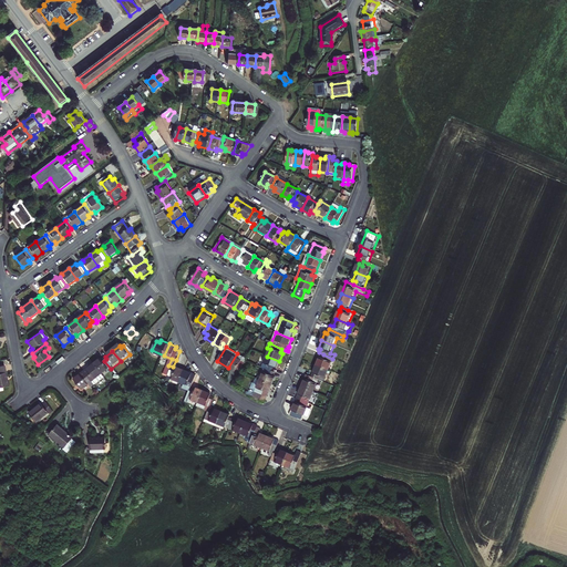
[(247,360),(237,353),(228,368),(235,372),(236,370),(240,372),(247,360)]
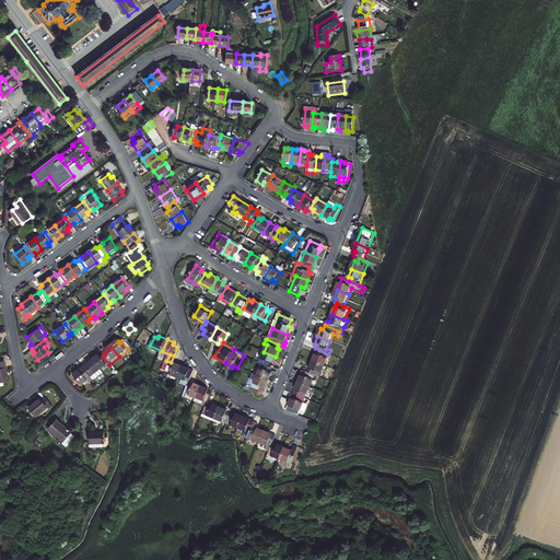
[(328,354),(319,350),(318,354),(316,353),(313,361),(325,366),(329,354),(328,354)]
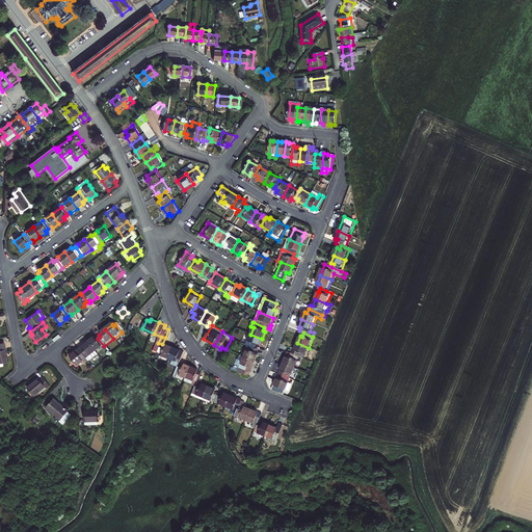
[(246,345),(248,346),(256,349),(257,345),(259,346),(262,339),(250,335),(246,345)]
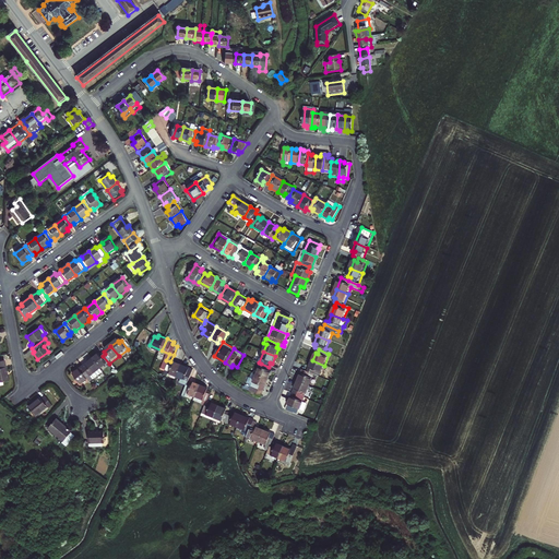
[(109,364),(103,356),(99,358),(98,356),(92,361),(99,371),(109,364)]
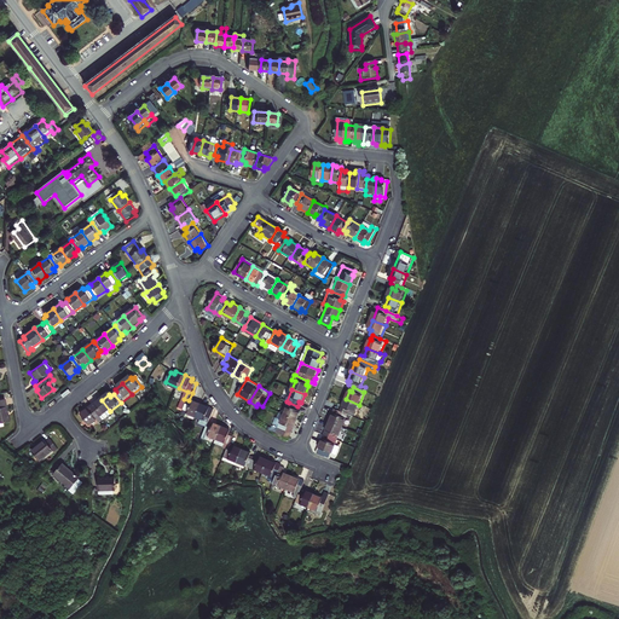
[(346,399),(341,412),(348,415),(354,417),(359,405),(346,399)]
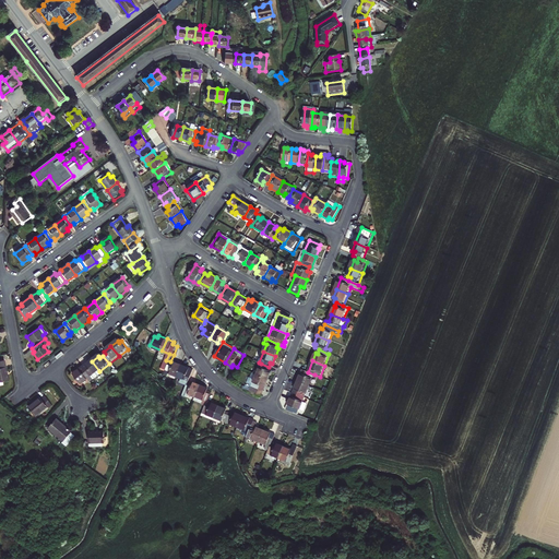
[(99,371),(92,361),(82,369),(92,382),(102,375),(99,371)]
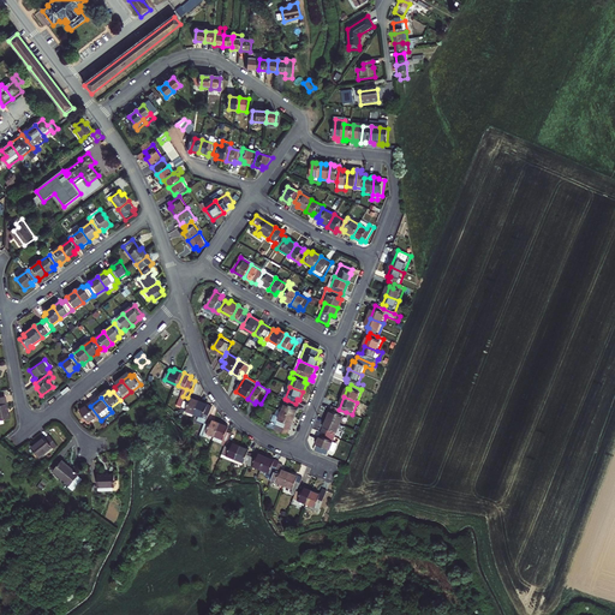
[(187,398),(184,407),(196,413),(202,401),(193,398),(192,400),(187,398)]
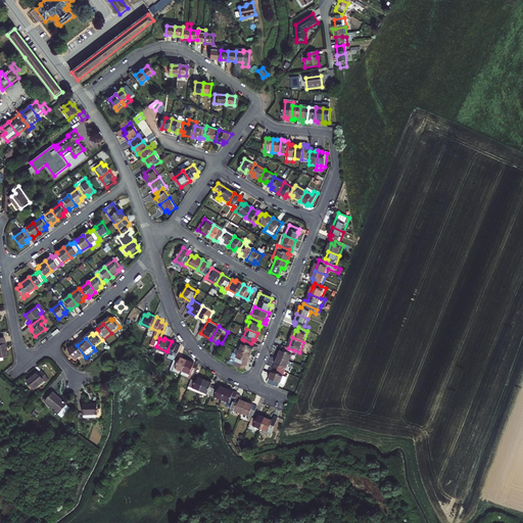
[(251,343),(244,340),(240,351),(251,355),(254,348),(252,347),(253,344),(251,343)]
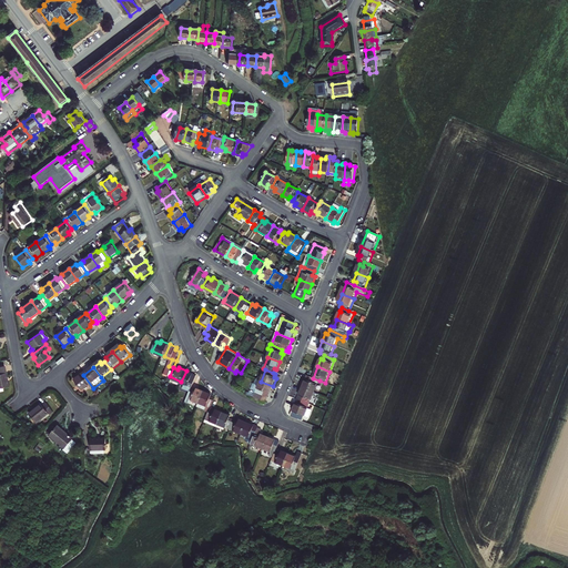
[(186,371),(181,382),(193,386),(198,376),(186,371)]
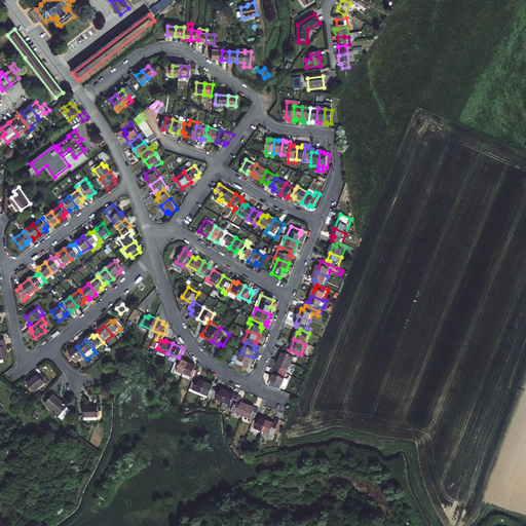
[(77,347),(67,354),(75,364),(81,359),(83,362),(86,360),(77,347)]
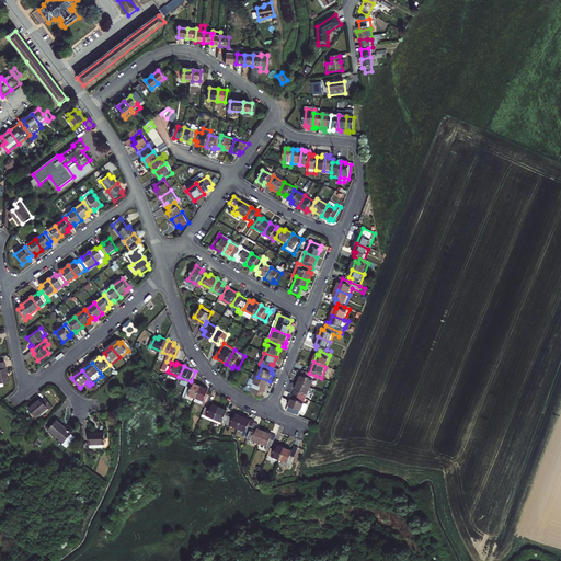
[(304,371),(298,382),(311,388),(316,376),(309,374),(304,371)]
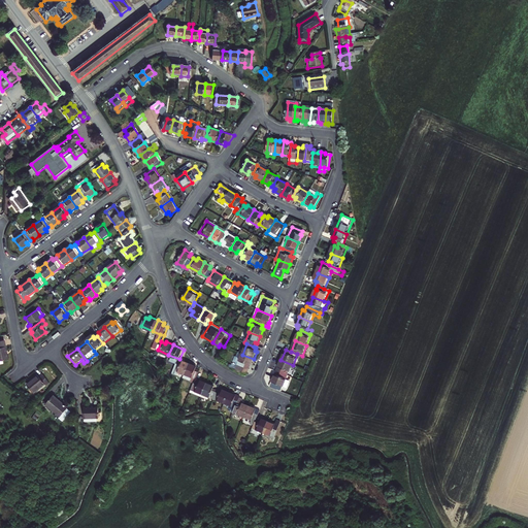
[(254,359),(242,355),(236,370),(246,375),(254,359)]
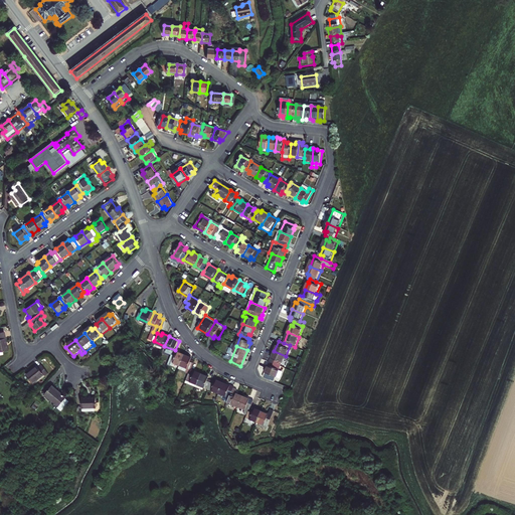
[(174,352),(170,360),(181,365),(186,354),(179,351),(178,353),(174,352)]
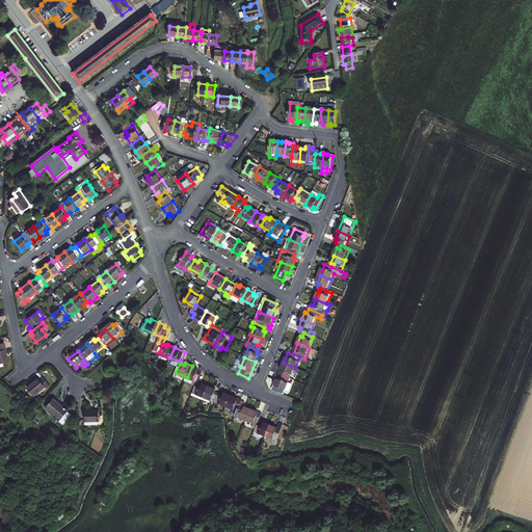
[(283,363),(278,374),(290,379),(295,368),(283,363)]
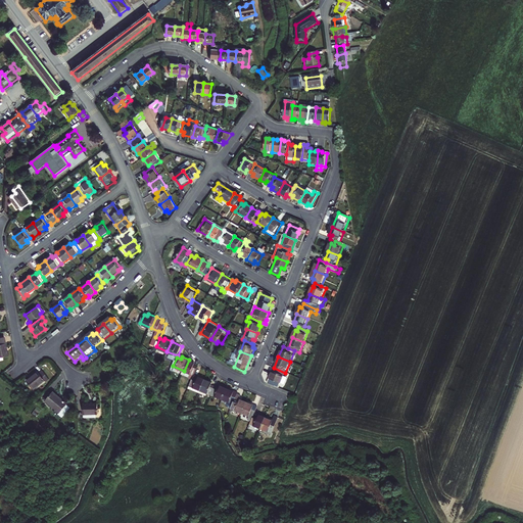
[(189,360),(184,371),(195,375),(198,367),(195,365),(196,363),(189,360)]
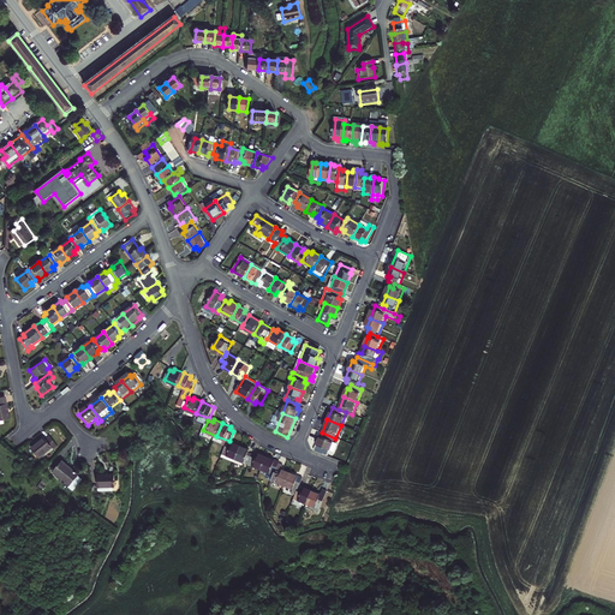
[(335,439),(322,433),(317,446),(318,446),(317,451),(326,454),(327,449),(330,451),(335,439)]
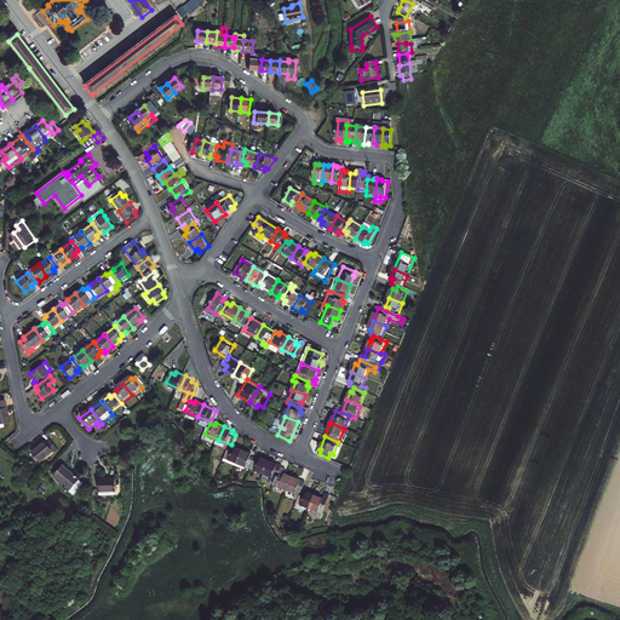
[(45,466),(42,463),(56,452),(57,454),(61,451),(52,440),(49,443),(47,442),(34,453),(39,459),(36,461),(42,468),(45,466)]
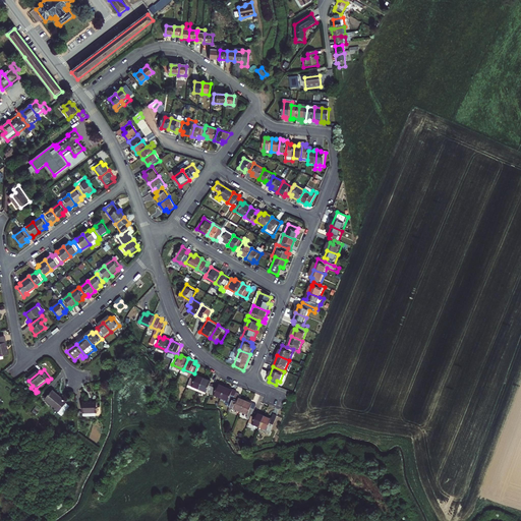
[(200,392),(206,379),(194,373),(189,387),(200,392)]
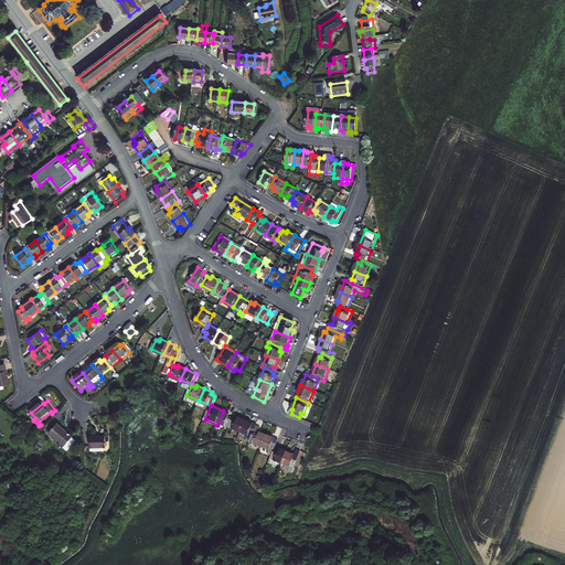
[(231,414),(223,411),(217,425),(228,429),(230,427),(233,417),(230,416),(231,414)]
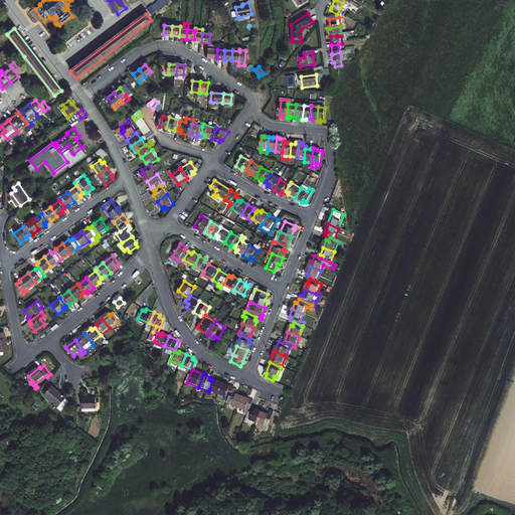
[(216,382),(212,380),(209,389),(219,393),(224,383),(217,380),(216,382)]
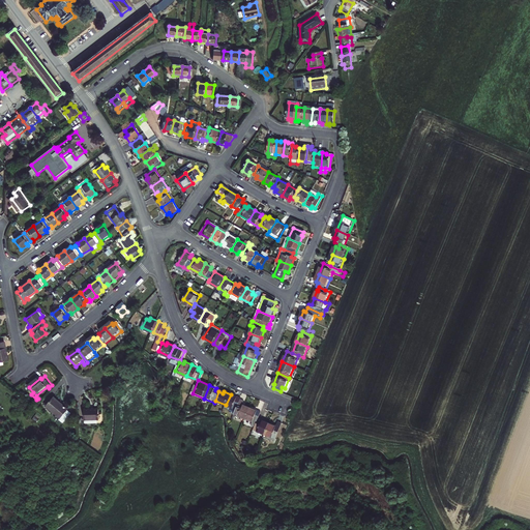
[(241,399),(231,394),(226,405),(230,407),(230,409),(232,413),(235,414),(241,400),(241,399)]
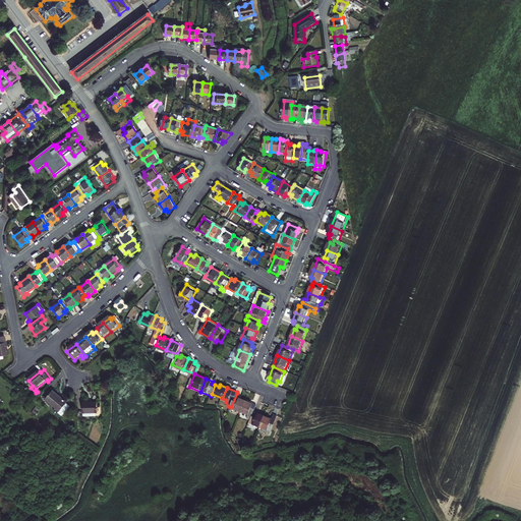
[(54,392),(47,400),(60,412),(68,403),(54,392)]
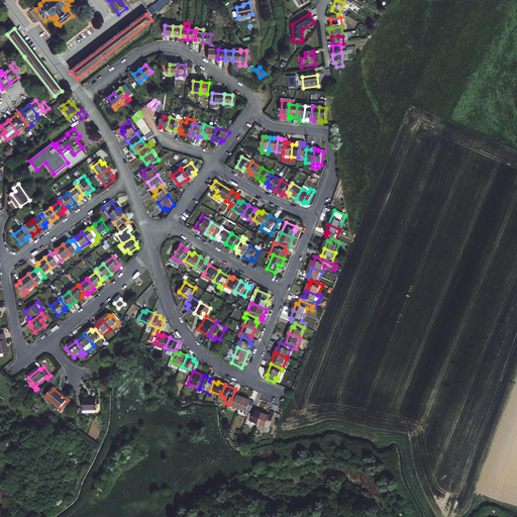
[(239,409),(244,398),(237,395),(238,391),(235,390),(229,404),(239,409)]
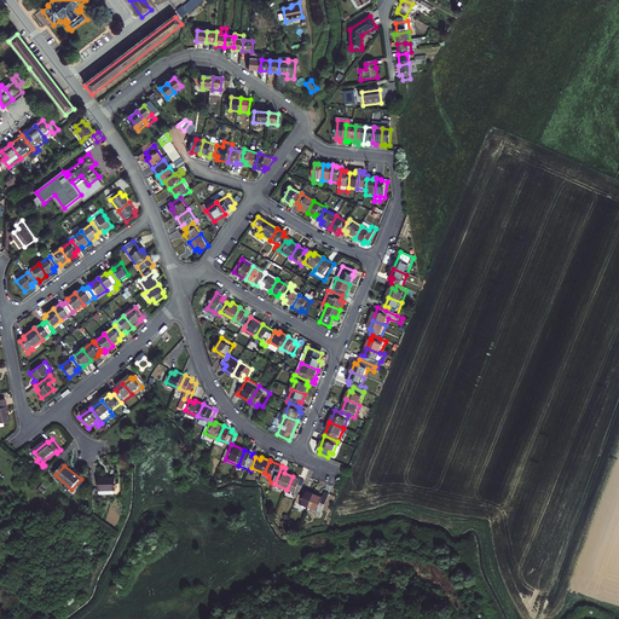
[(305,481),(293,476),(287,490),(295,493),(294,497),(298,498),(301,492),(305,481)]
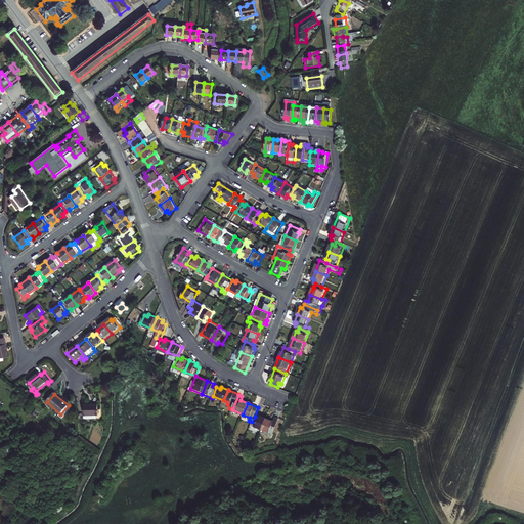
[(99,405),(85,406),(85,420),(94,420),(94,417),(99,416),(99,405)]
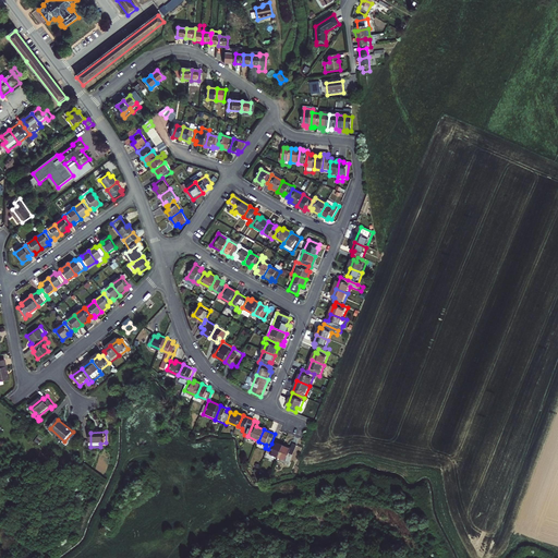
[(279,458),(283,446),(276,443),(275,445),(271,444),(268,449),(267,453),(279,458)]
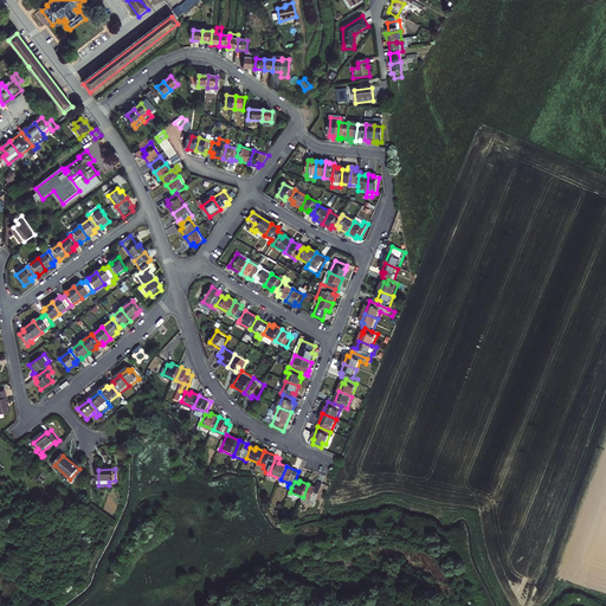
[(316,487),(308,484),(303,497),(315,503),(322,485),(318,483),(316,487)]
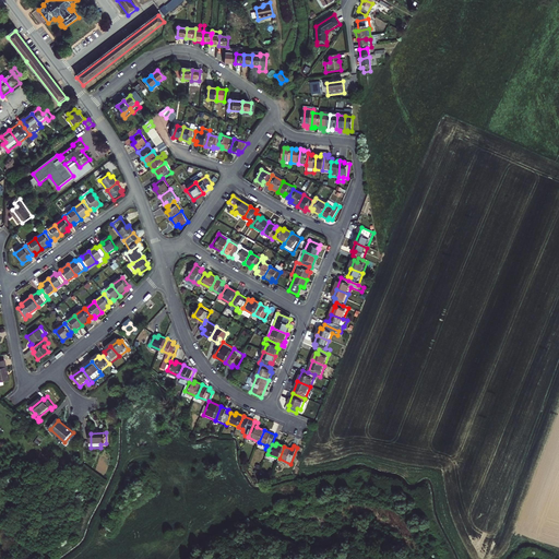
All buildings are outlined.
